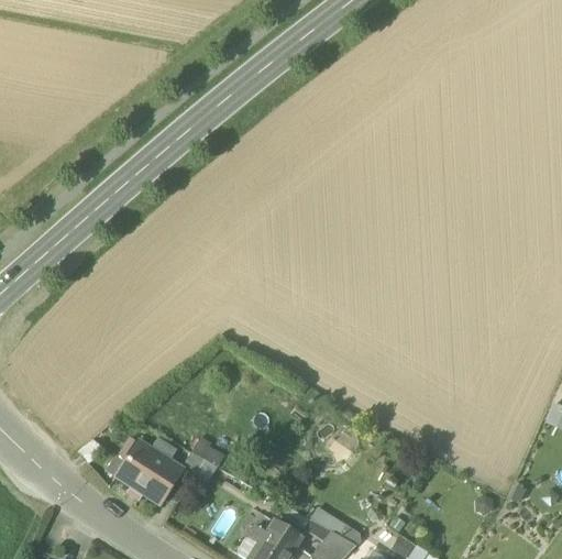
[(561,406),(553,403),(546,423),(561,429),(561,406)]
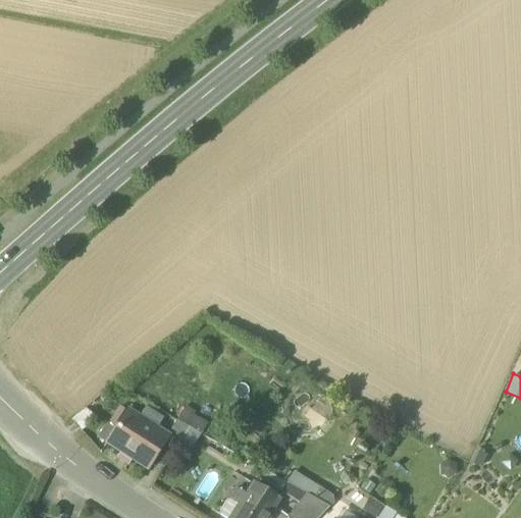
[(147,405),(140,415),(158,427),(165,416),(147,405)]
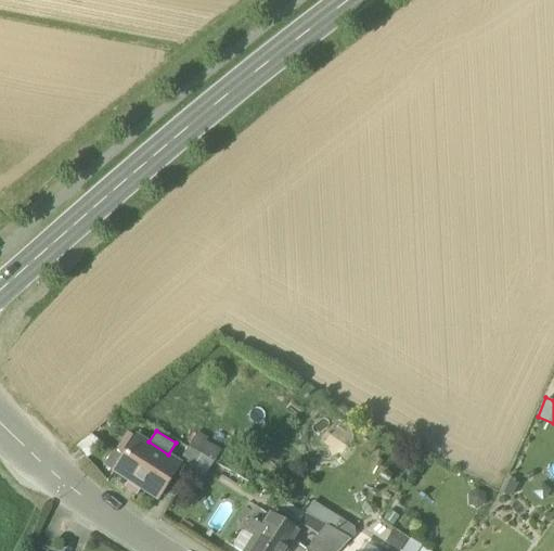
[(77,444),(88,456),(102,444),(92,432),(77,444)]
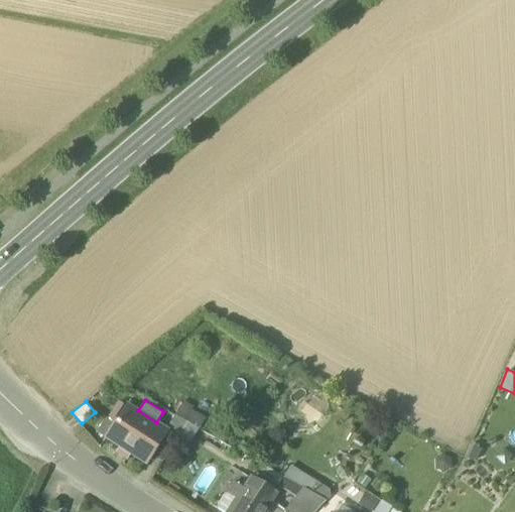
[(106,434),(147,461),(154,449),(167,429),(165,428),(156,422),(138,410),(126,403),(106,434)]
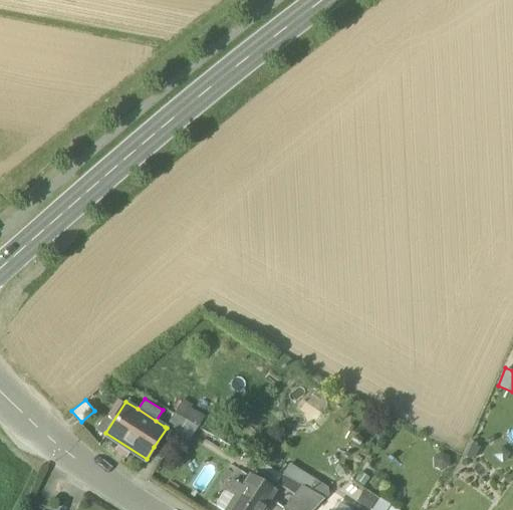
[(179,430),(187,418),(174,411),(168,422),(179,430)]
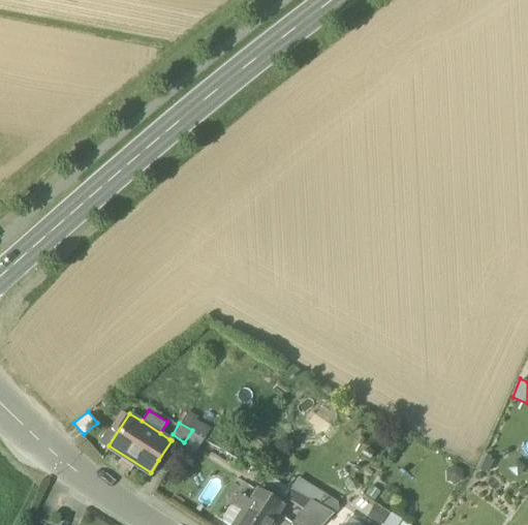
[(192,430),(184,442),(179,451),(192,459),(205,437),(192,430)]
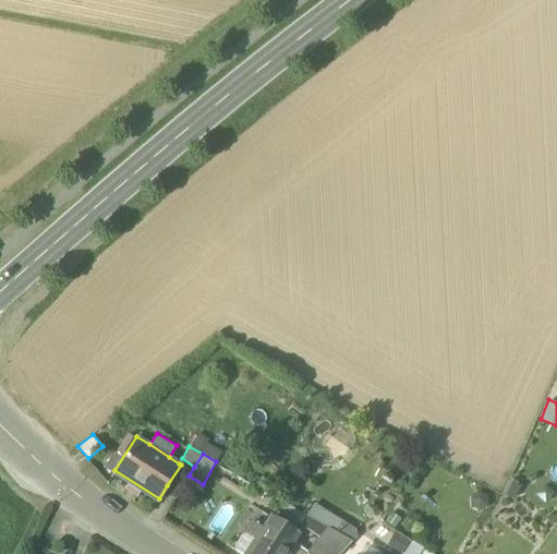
[(167,485),(179,493),(189,476),(194,467),(182,458),(179,464),(181,465),(167,485)]
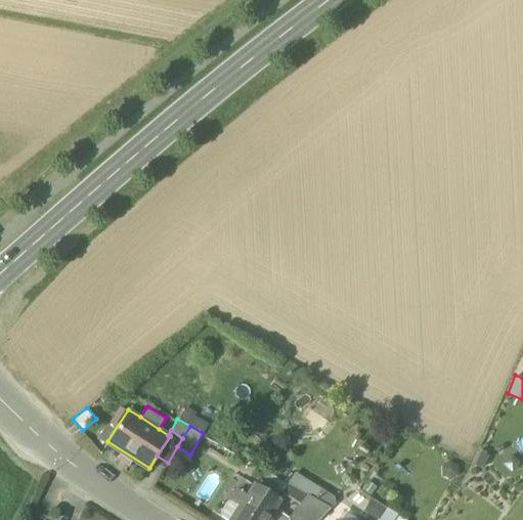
[(480,448),(473,465),(483,469),(489,452),(480,448)]
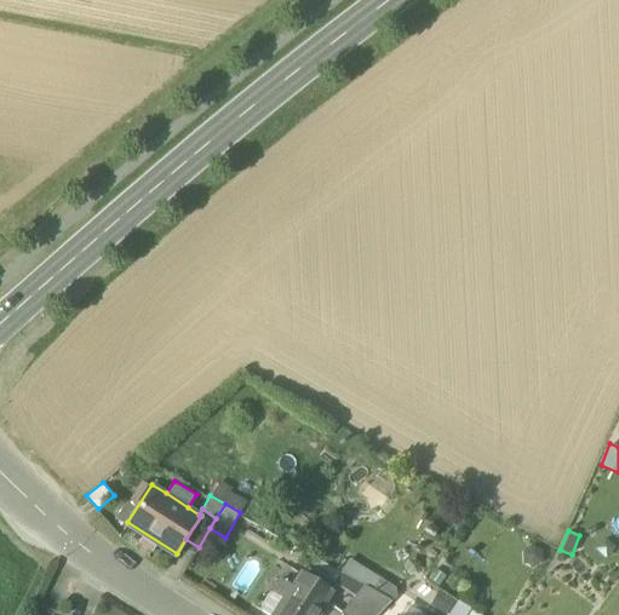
[(543,549),(533,544),(523,550),(523,561),(533,565),(543,559),(543,549)]
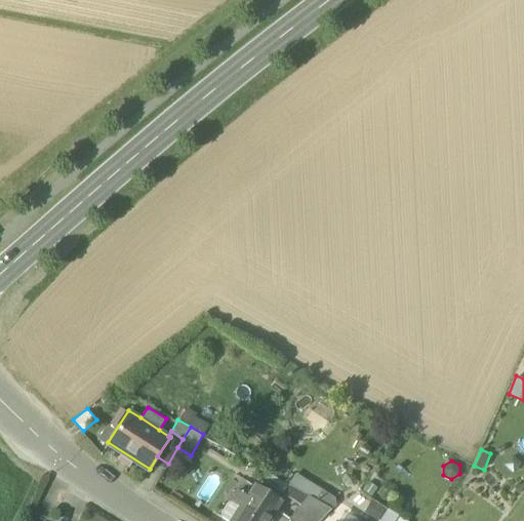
[(289,483),(310,495),(316,498),(321,490),(322,488),(295,472),(289,483)]
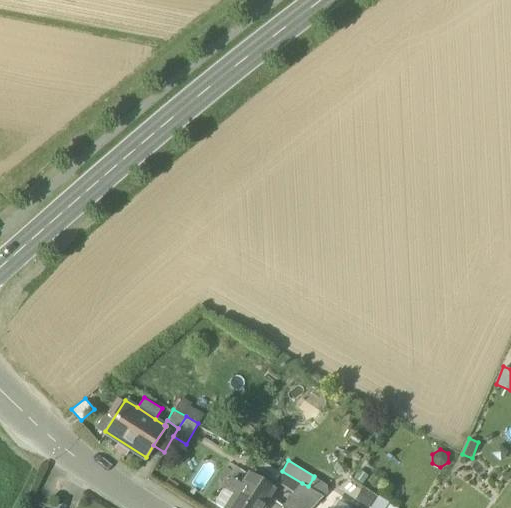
[(276,481),(294,492),(302,483),(282,471),(276,481)]
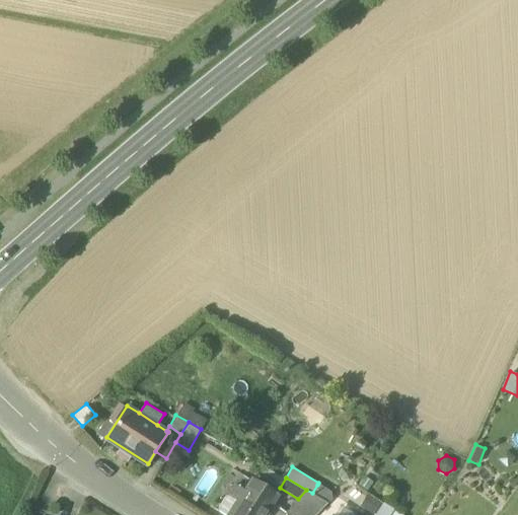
[(265,514),(278,496),(256,482),(249,492),(236,484),(229,495),(237,501),(228,514),(265,514)]
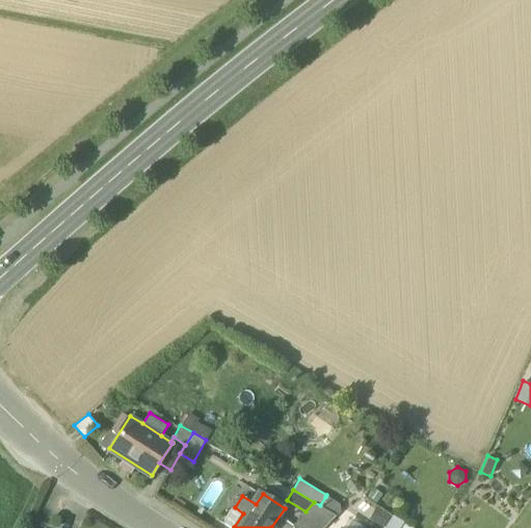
[(320,505),(336,515),(337,515),(340,510),(339,504),(325,497),(320,505)]
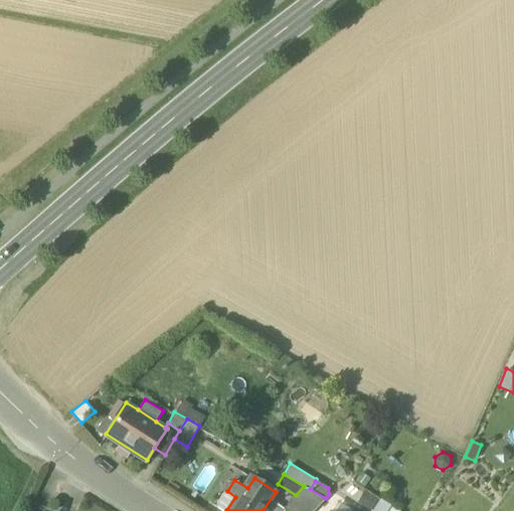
[(312,510),(325,498),(310,489),(304,486),(296,495),(284,510),(285,510),(312,510)]
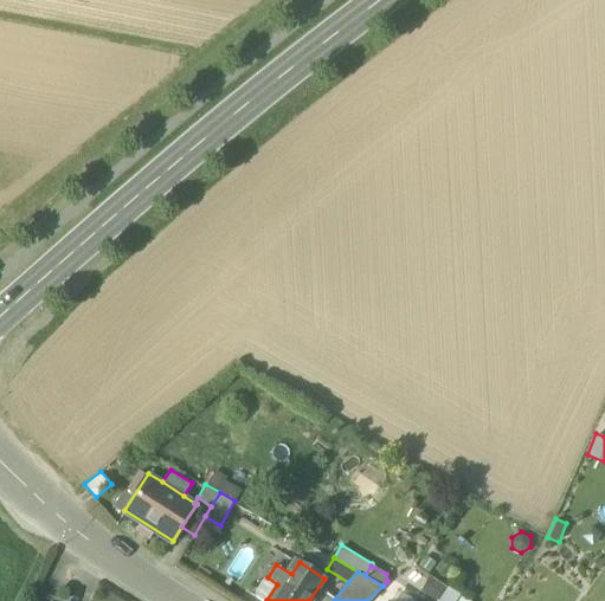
[(266,600),(277,585),(268,577),(265,576),(255,594),(265,600),(266,600)]
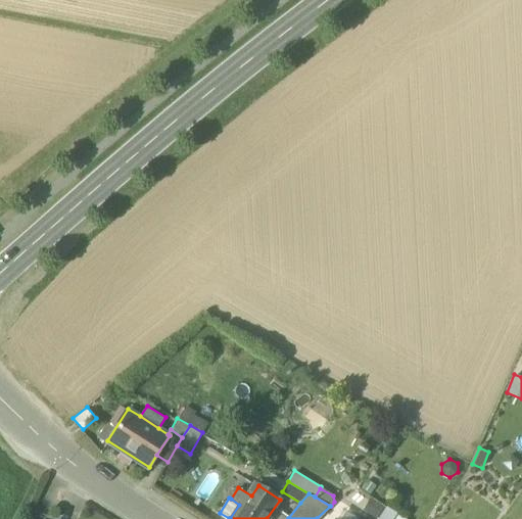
[(386,505),(377,518),(393,518),(394,518),(397,513),(386,505)]
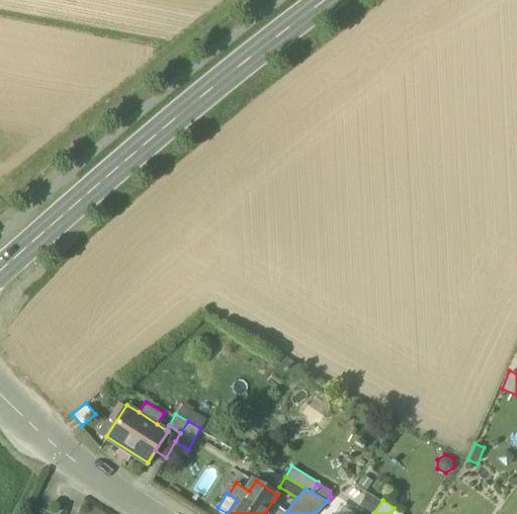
[(333,513),(355,513),(356,513),(341,503),(333,513)]
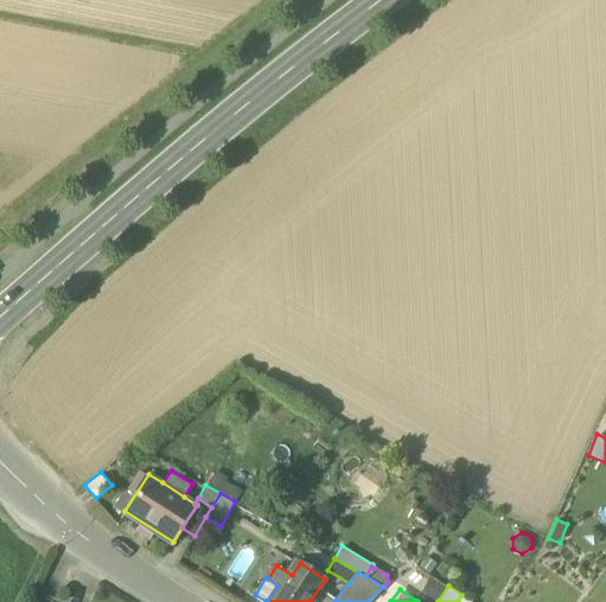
All buildings are outlined.
